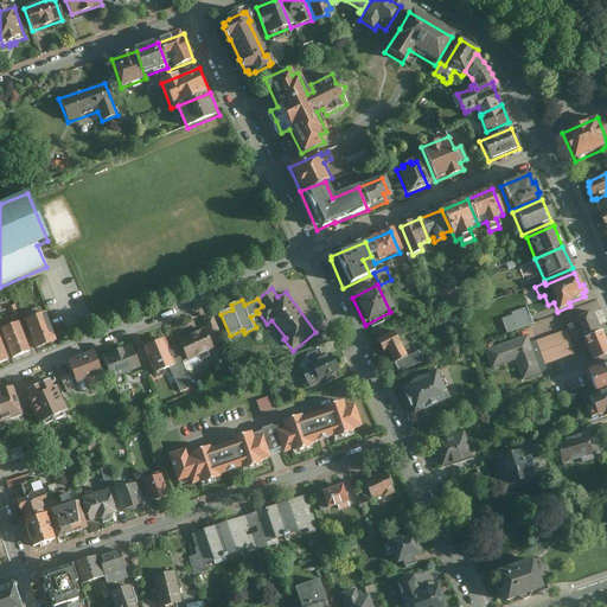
[(19,315),(16,305),(7,308),(11,318),(19,315)]
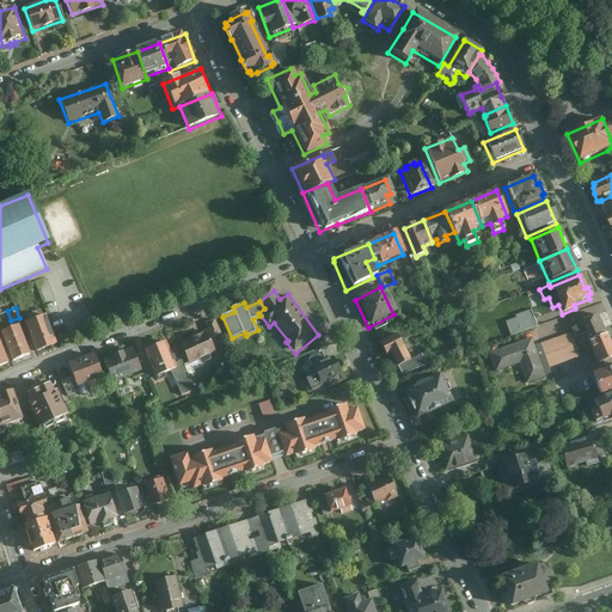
[(515,319),(505,323),(510,337),(537,328),(530,312),(515,317),(515,319)]
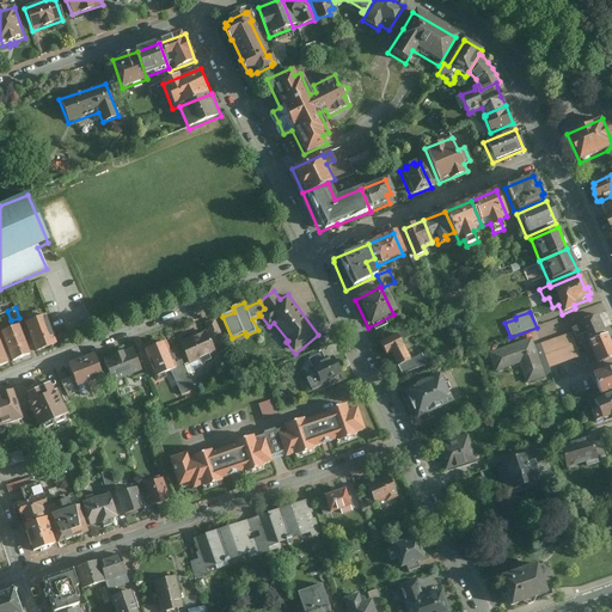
[(595,367),(611,360),(611,352),(598,316),(577,323),(580,326),(570,330),(570,332),(534,346),(532,338),(488,354),(495,373),(518,366),(525,386),(545,379),(544,378),(551,375),(549,369),(580,357),(576,349),(586,346),(595,367)]
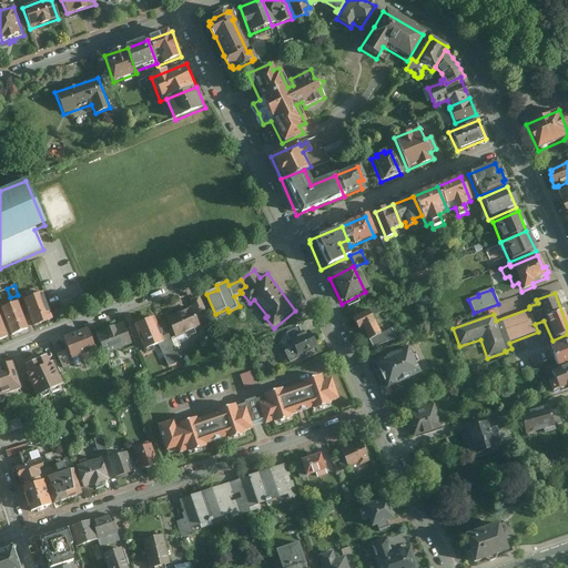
[(52,322),(41,294),(22,301),(33,330),(52,322)]
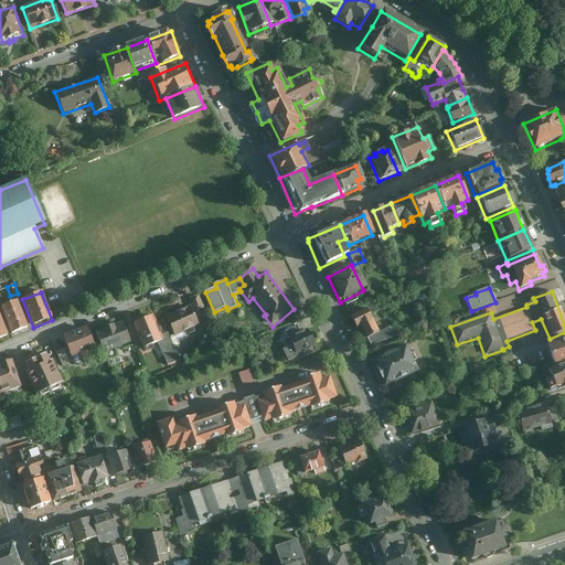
[(196,297),(189,299),(194,313),(202,310),(196,297)]
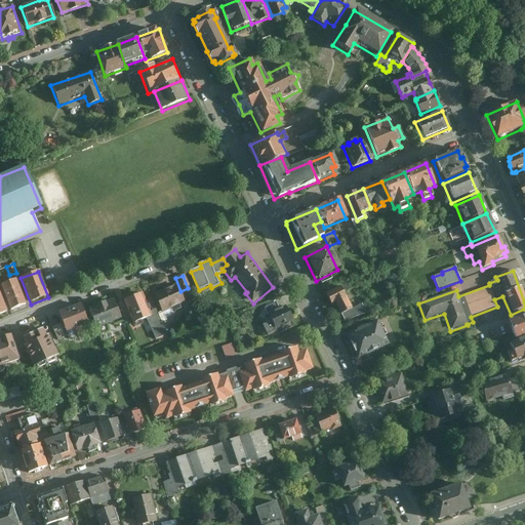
[(26,307),(15,278),(0,284),(11,313),(26,307)]
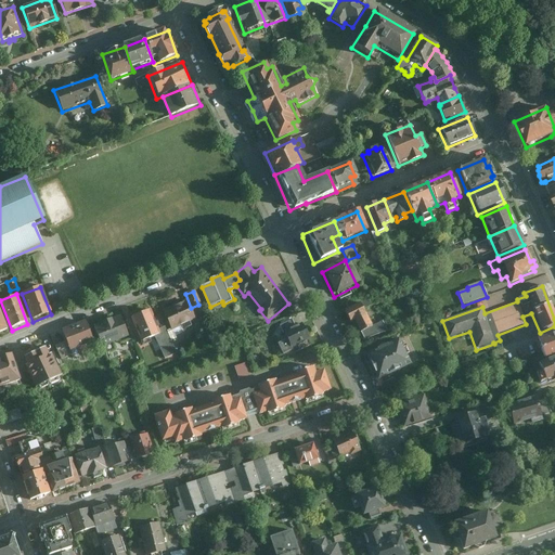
[(386,332),(382,322),(372,326),(363,310),(376,304),(374,297),(364,302),(361,296),(346,304),(349,311),(343,313),(347,324),(352,322),(362,343),(386,332)]
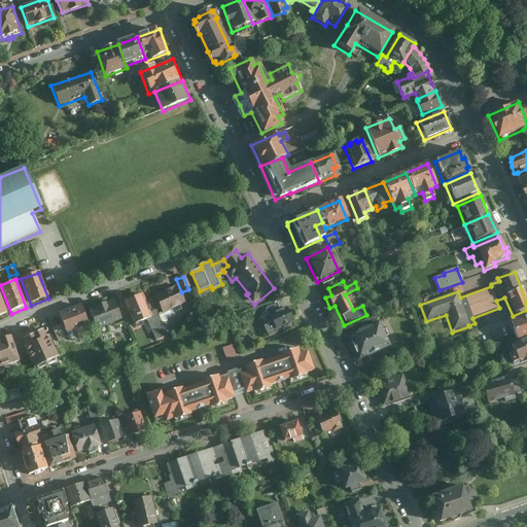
[(155,296),(163,314),(172,310),(175,316),(183,312),(180,306),(184,304),(177,287),(155,296)]
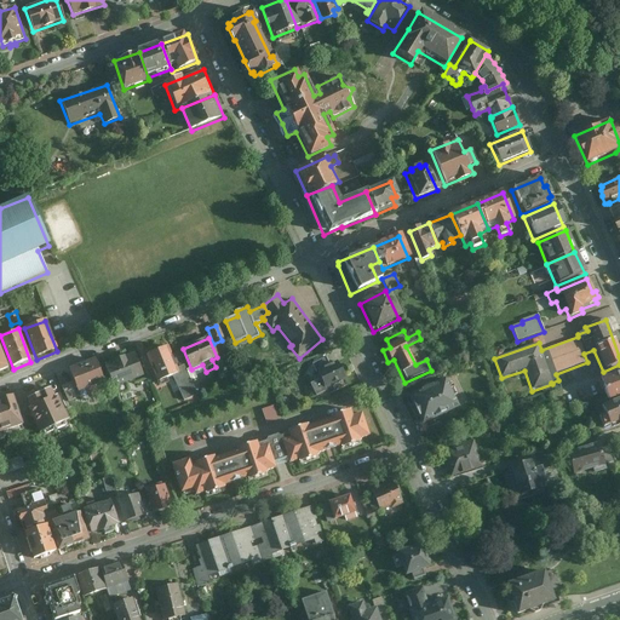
[(177,369),(167,348),(148,355),(160,384),(172,378),(178,375),(177,369)]
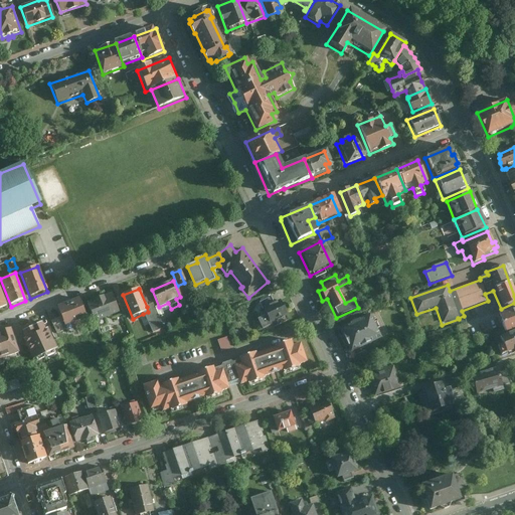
[(119,314),(111,296),(88,304),(95,323),(119,314)]
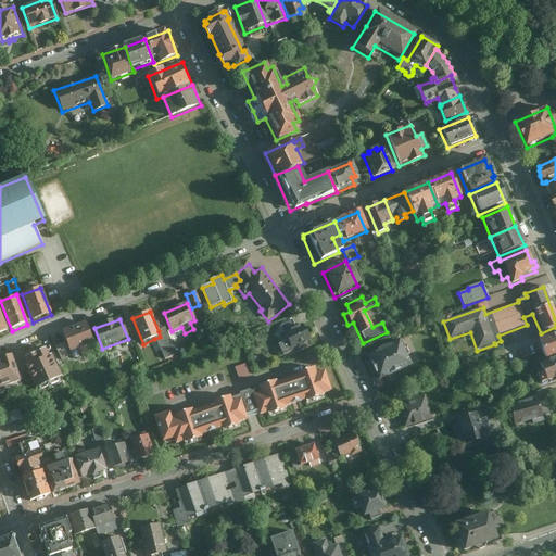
[(280,326),(285,335),(297,328),(292,320),(280,326)]
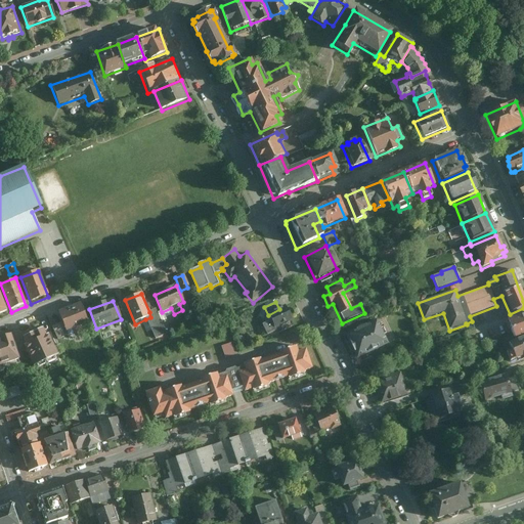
[(88,325),(80,305),(56,314),(60,323),(64,334),(88,325)]
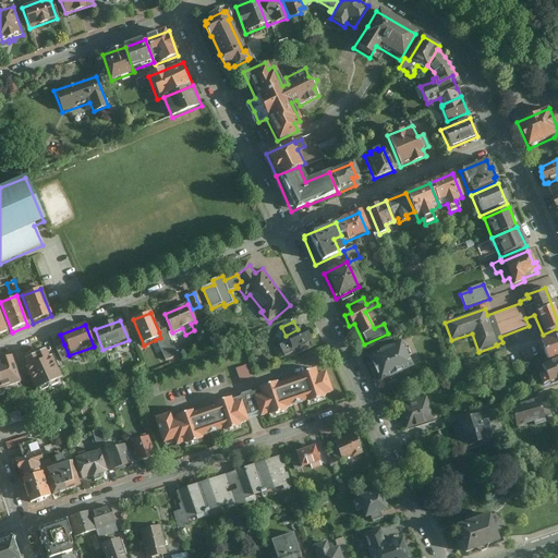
[(280,347),(286,358),(295,353),(294,351),(311,343),(303,327),(298,329),(286,336),(289,342),(280,347)]
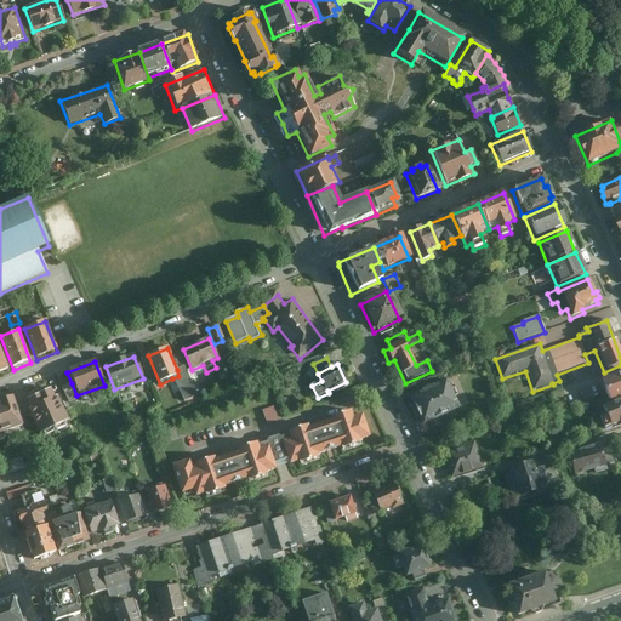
[(184,368),(177,370),(178,376),(172,379),(183,403),(198,397),(184,368)]
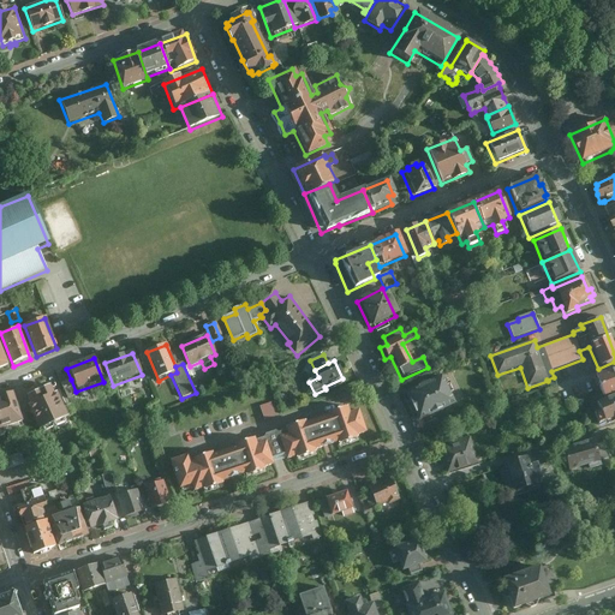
[(614,370),(590,380),(599,401),(614,395),(614,370)]
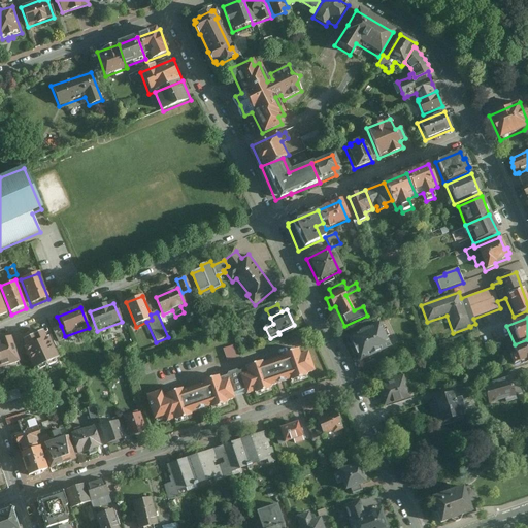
[(345,339),(358,364),(390,349),(387,342),(389,341),(384,331),(382,331),(378,324),(345,339)]
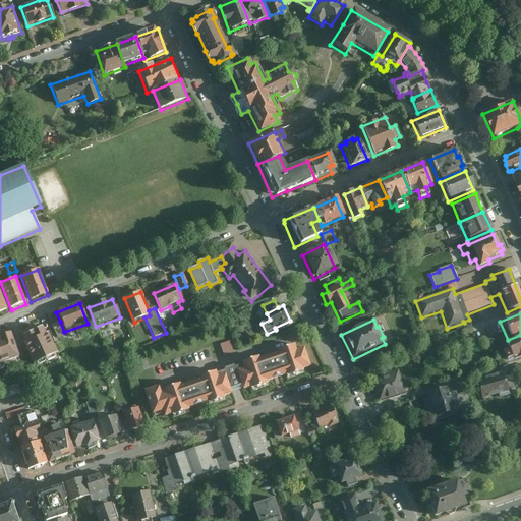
[(64,332),(60,322),(51,326),(57,339),(66,336),(64,332)]
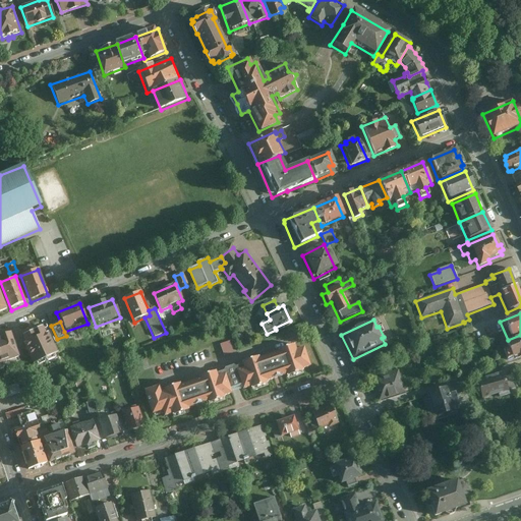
[(56,358),(43,329),(19,338),(33,367),(56,358)]
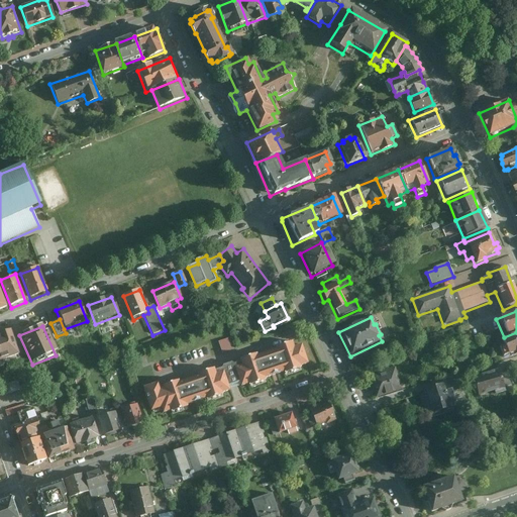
[(0,335),(0,364),(19,358),(11,332),(0,335)]
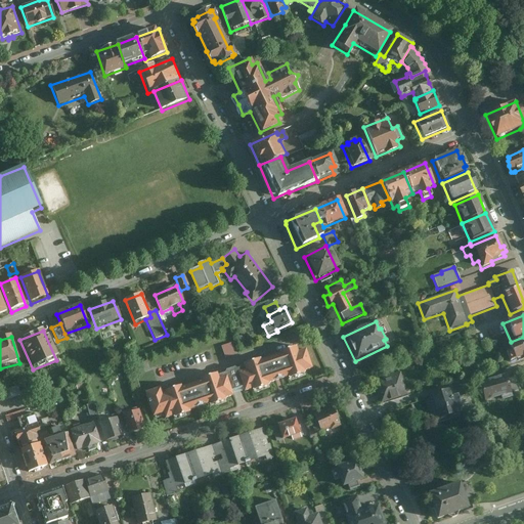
[(523,339),(508,346),(511,354),(507,356),(510,364),(522,360),(523,362),(523,361),(523,339)]
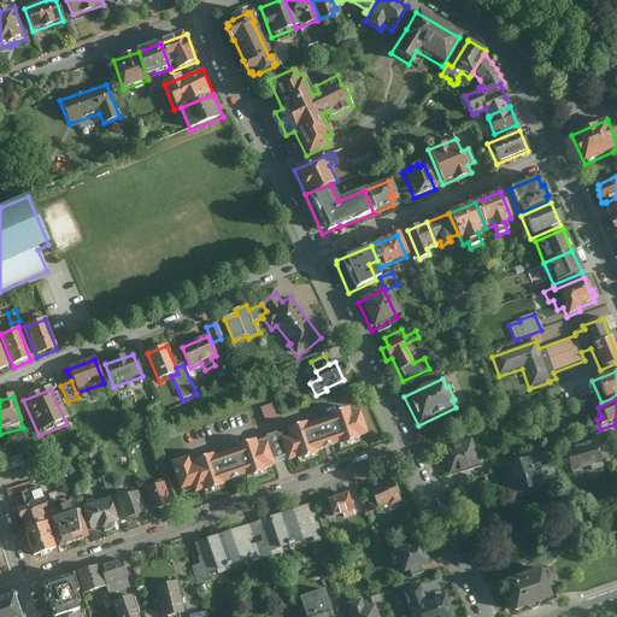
[(260,410),(264,423),(276,419),(271,406),(260,410)]
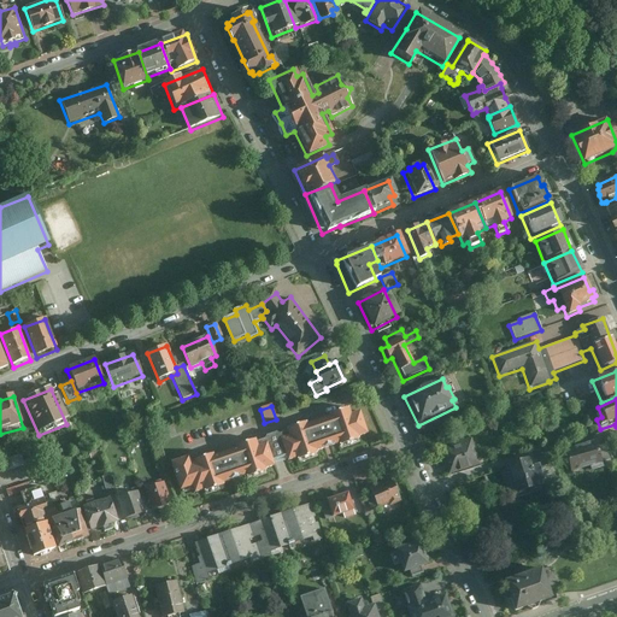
[(159,417),(154,407),(147,411),(152,421),(159,417)]
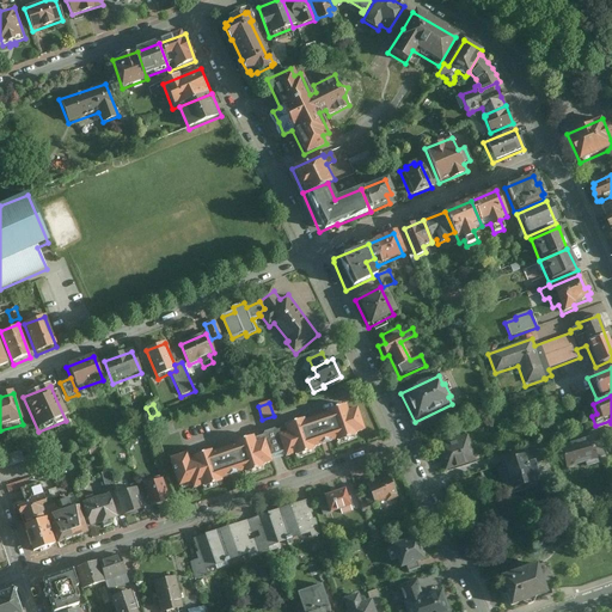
[(187,453),(167,459),(178,490),(191,487),(194,491),(203,488),(204,493),(222,487),(221,481),(232,477),(244,473),(245,477),(263,471),(262,469),(271,465),(270,461),(277,460),(285,457),(286,459),(297,456),(298,459),(312,454),(311,450),(325,445),(338,440),(338,444),(356,438),(355,434),(365,430),(356,408),(348,410),(347,405),(326,411),(328,415),(306,423),(305,418),(282,427),(283,430),(276,433),(275,430),(268,433),(261,435),(262,438),(254,440),(252,436),(232,444),(233,446),(209,454),(208,452),(191,457),(193,459),(189,461),(187,453)]
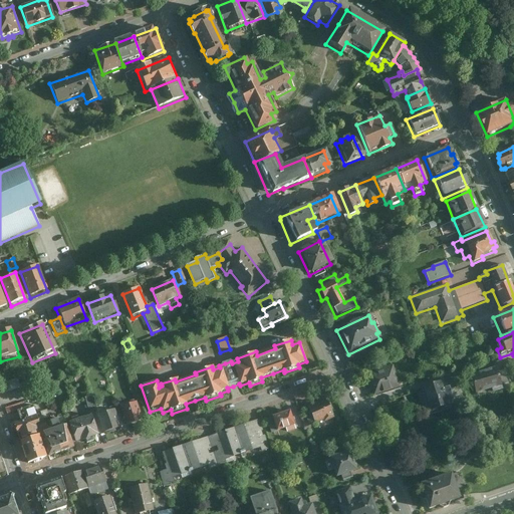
[(364,351),(351,356),(354,363),(367,358),(364,351)]
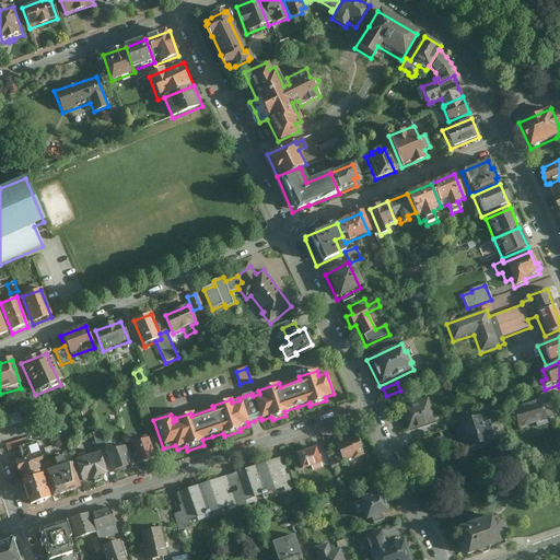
[(427,399),(398,408),(406,433),(435,423),(427,399)]
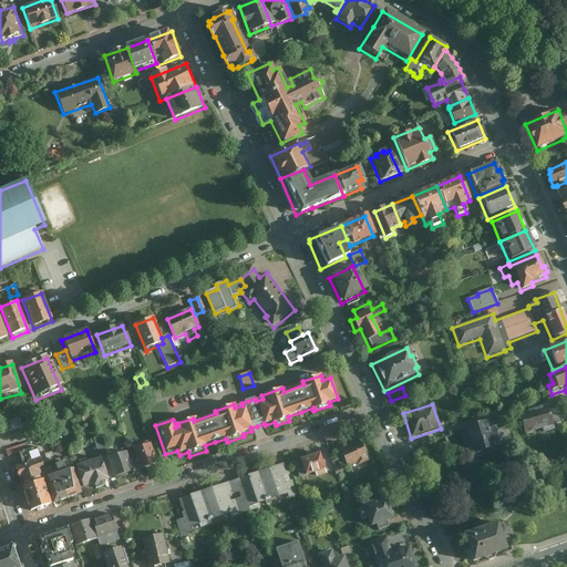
[(553,428),(546,408),(517,416),(524,436),(553,428)]
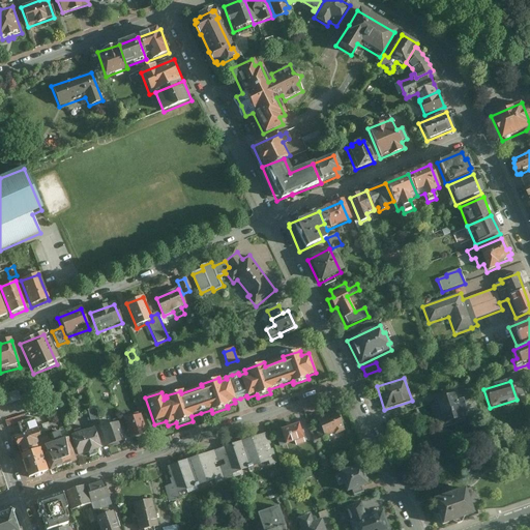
[(18,391),(0,396),(0,403),(2,408),(22,401),(18,391)]
